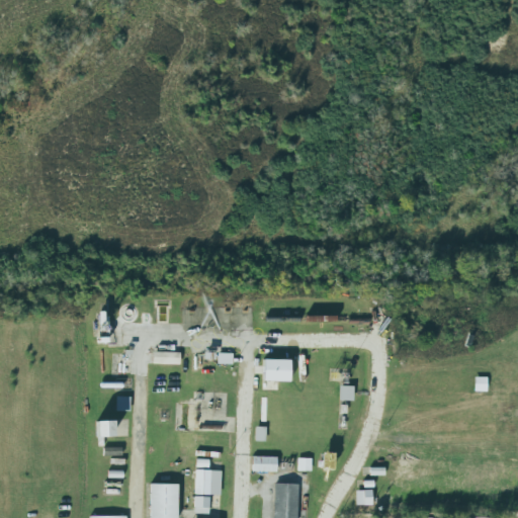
[(152,364),(179,364),(179,353),(153,352),(152,364)]
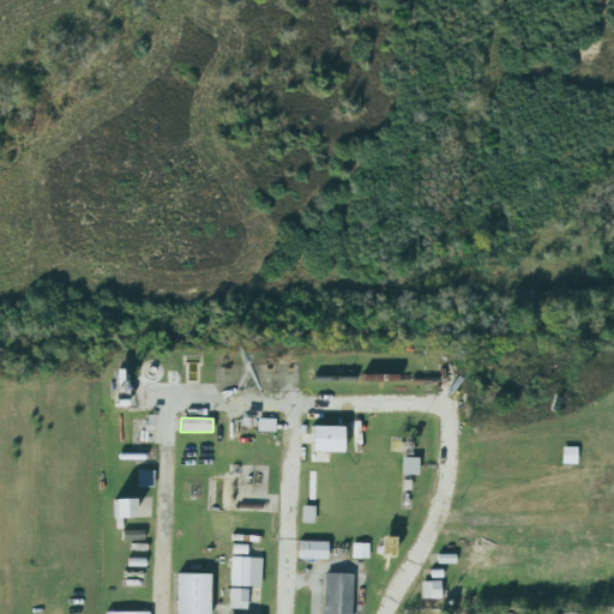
[(343,427),(312,426),(312,452),(343,453),(343,427)]
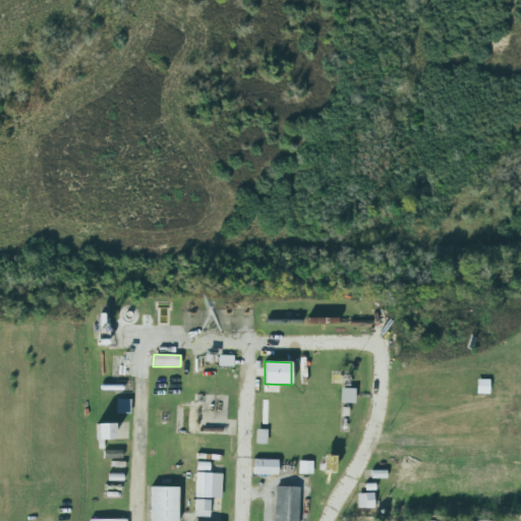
[(488,381),(477,380),(477,394),(488,394),(488,381)]
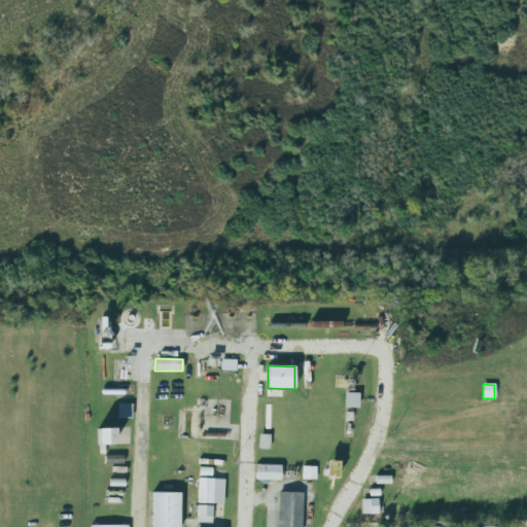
[(358,408),(358,393),(345,393),(345,408),(358,408)]
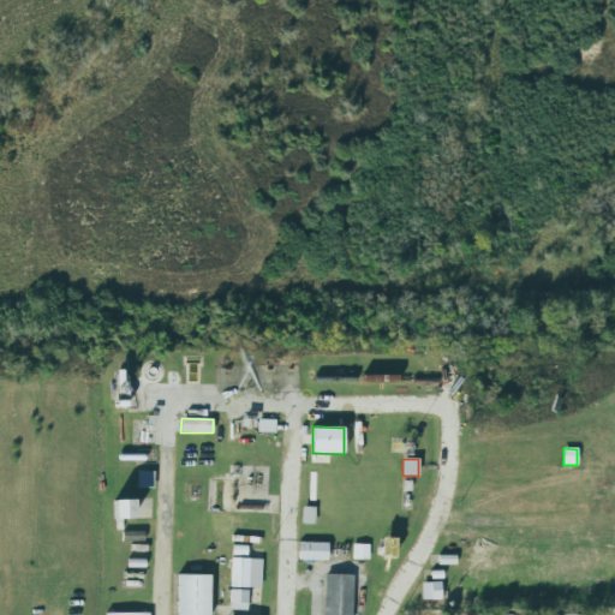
[(154,489),(154,472),(137,471),(137,489),(154,489)]
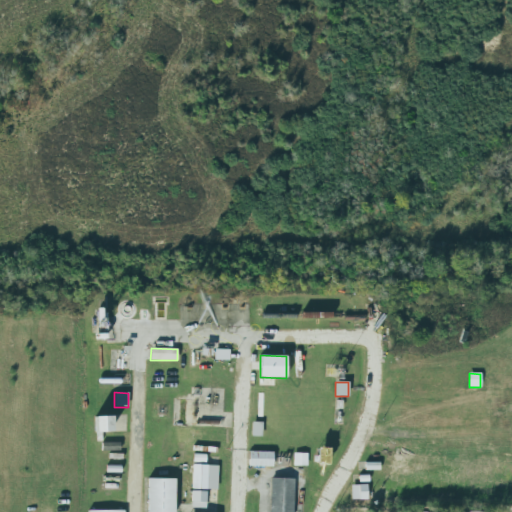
[(262,422),(252,422),(251,436),(262,437),(262,422)]
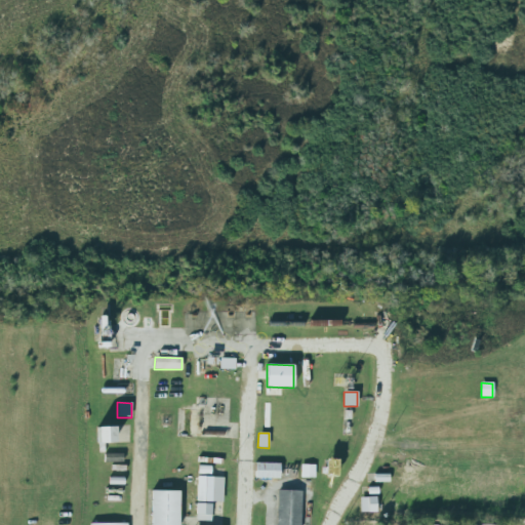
[(325,476),(336,476),(337,459),(326,459),(325,476)]
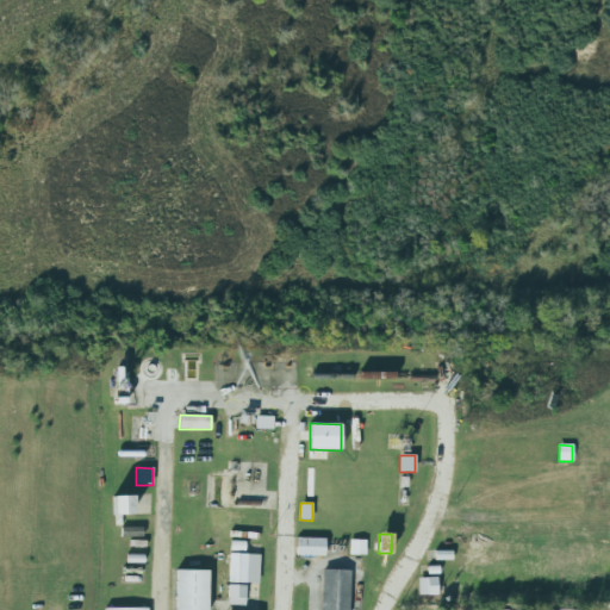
[(324,556),(325,539),(297,539),(297,555),(324,556)]
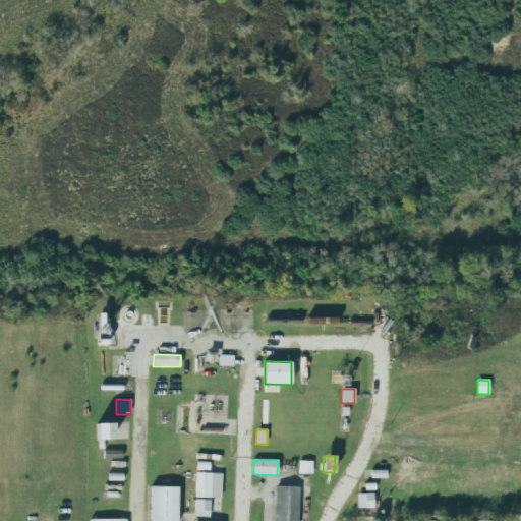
[(312,462),(299,461),(298,474),(312,474),(312,462)]
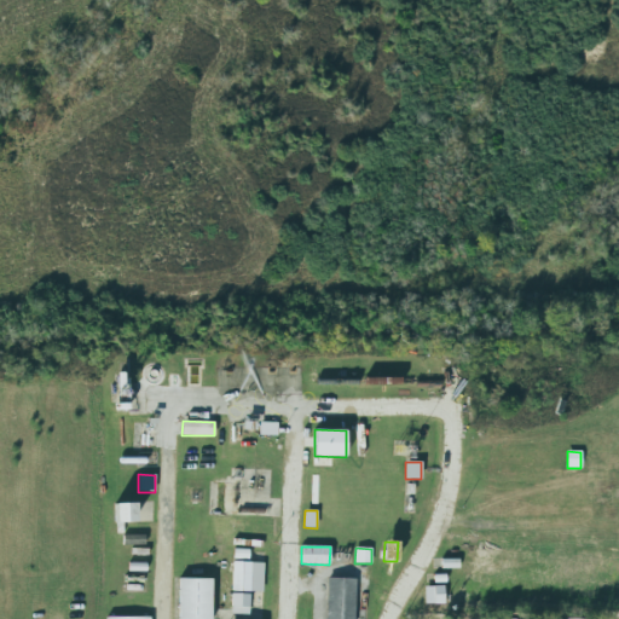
[(232,591),(262,591),(264,563),(233,562),(232,591)]
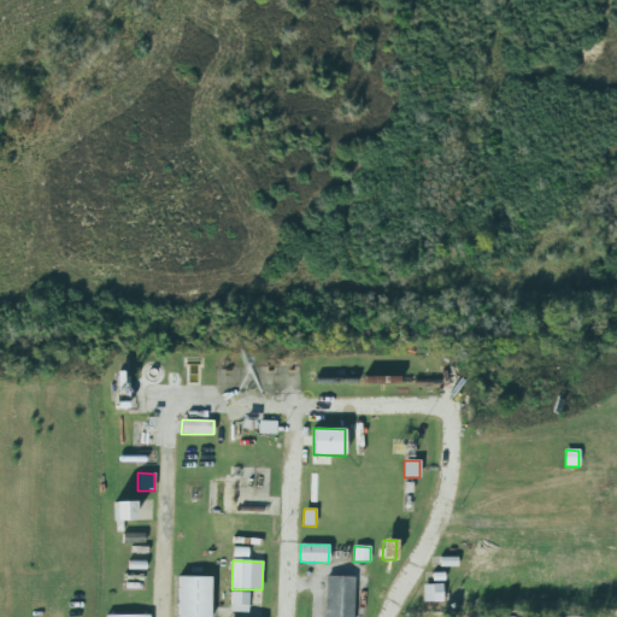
[(123,591),(145,591),(145,574),(123,574),(123,591)]
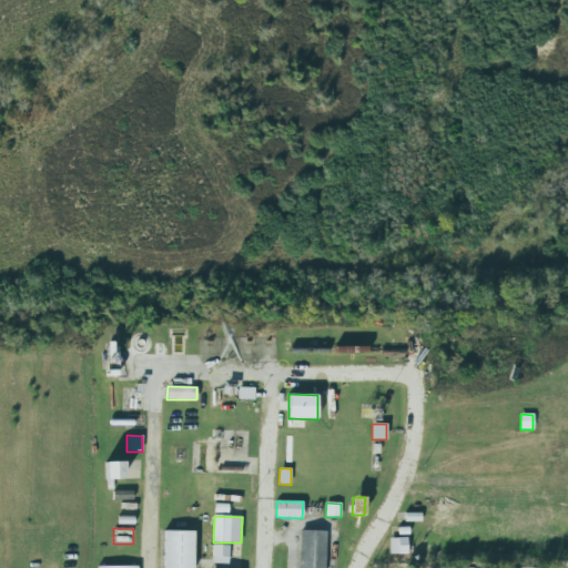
[(325,567),(326,531),(301,530),(298,567),(325,567)]
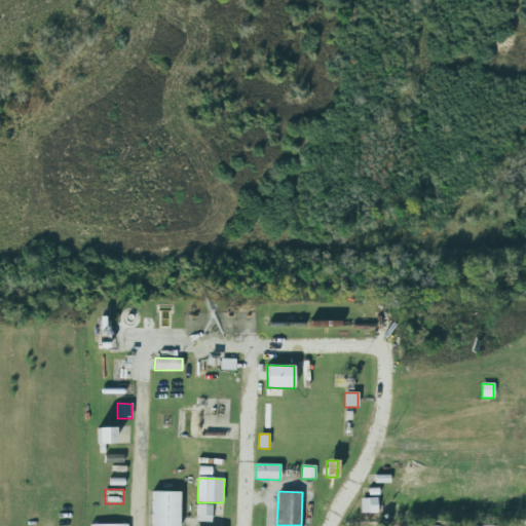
[(179,525),(180,492),(152,492),(151,525),(179,525)]
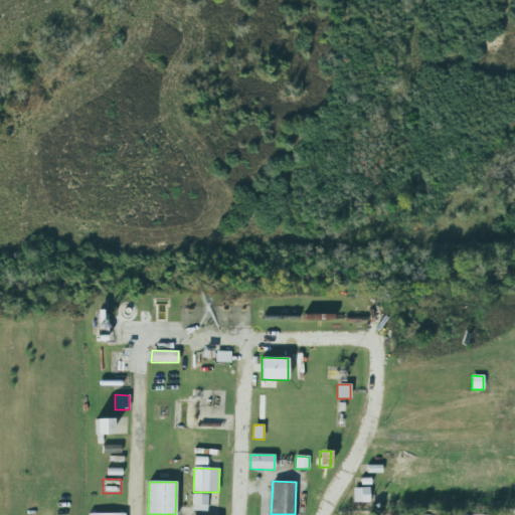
[(369,502),(369,488),(354,488),(354,503),(369,502)]
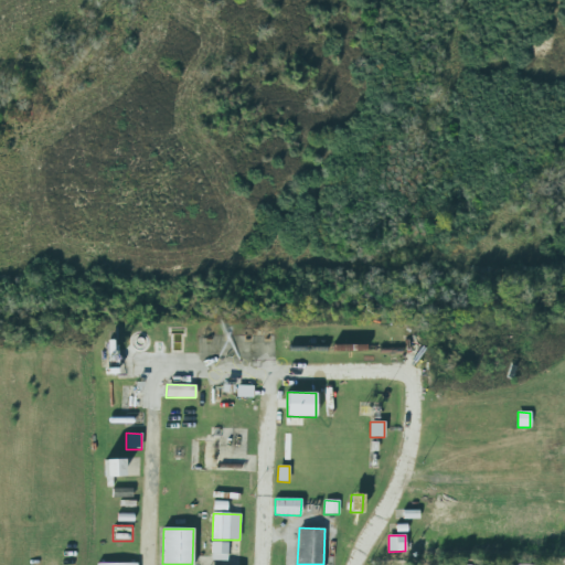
[(227,561),(227,543),(212,542),(211,561),(227,561)]
